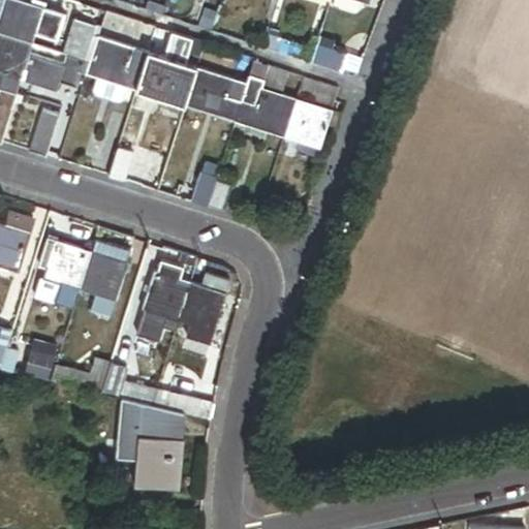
[(6,0),(1,18),(0,22),(0,32),(33,43),(36,33),(44,9),(44,8),(19,0),(6,0)]
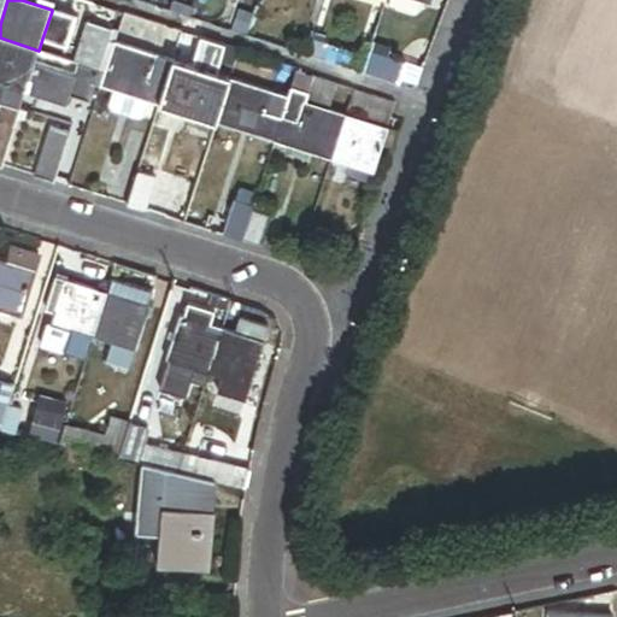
[(52,11),(42,39),(56,42),(65,15),(52,11)]
